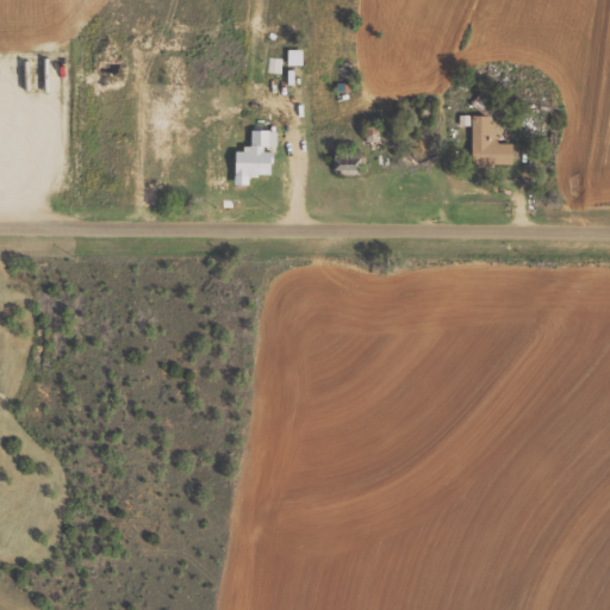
[(304,66),(304,50),(290,50),(290,64),(304,66)]
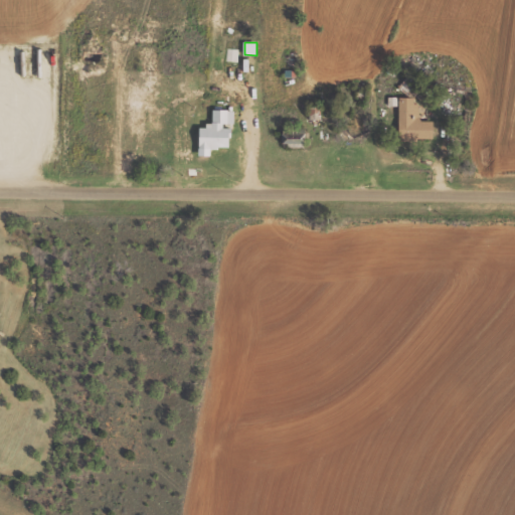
[(226,61),(238,61),(239,48),(227,48),(226,61)]
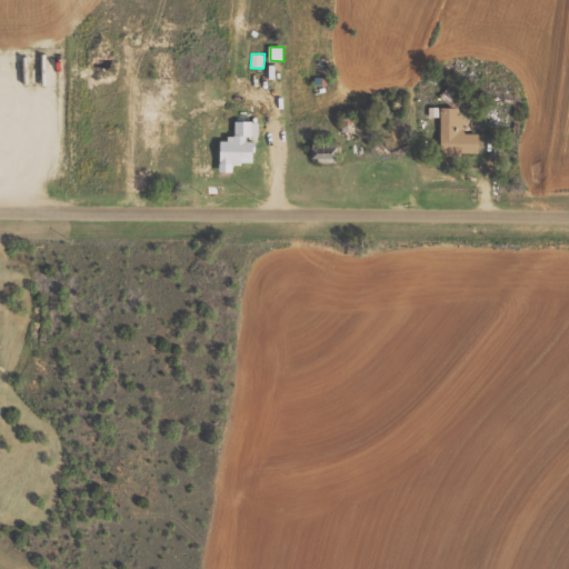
[(442,156),(480,155),(480,133),(462,133),(462,108),(441,108),(442,156)]
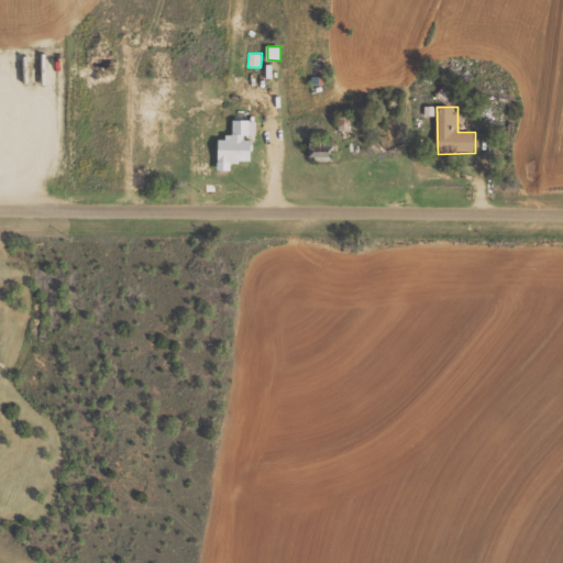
[(218,170),(231,170),(231,162),(252,162),(253,138),(257,138),(257,121),(234,120),(233,138),(219,136),(218,170)]
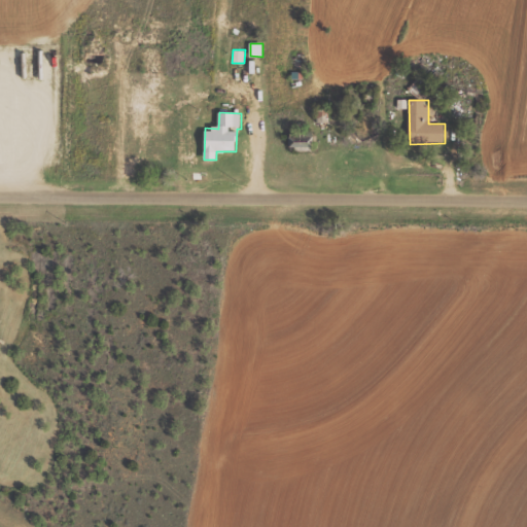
[(313,131),(290,132),(290,149),(313,149),(313,131)]
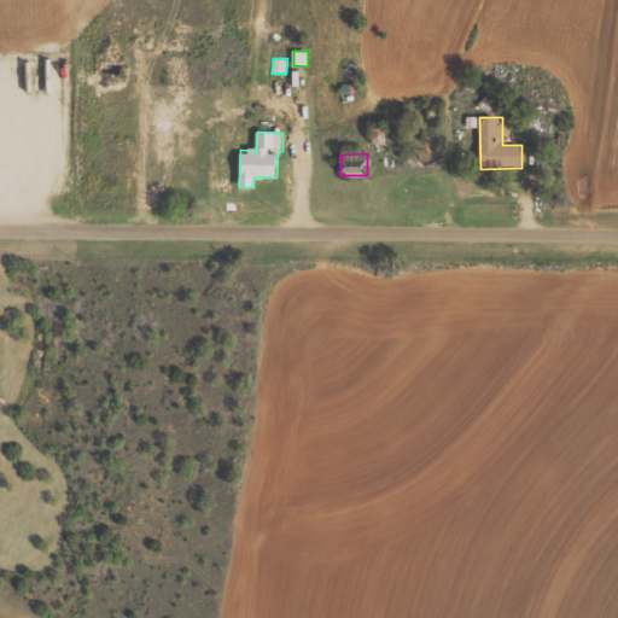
All buildings are outlined.
